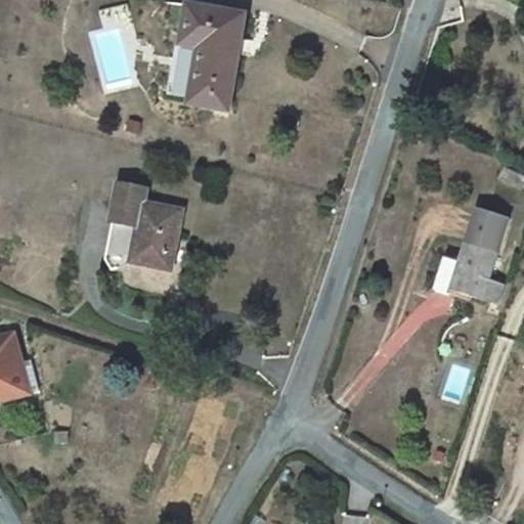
[(201,49),(191,105),(231,113),(247,15),(188,7),(182,46),(201,49)]
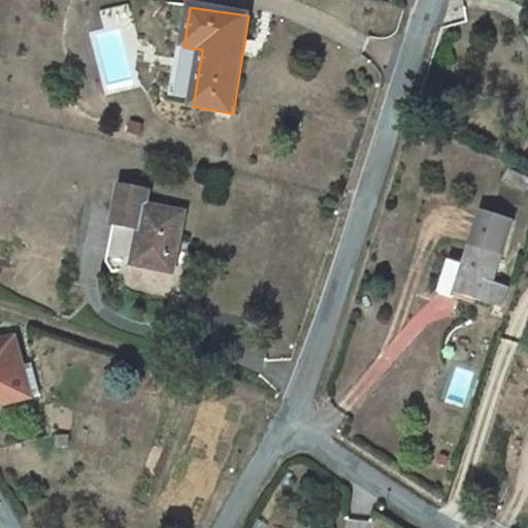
[(527,188),(527,177),(508,168),(503,182),(526,193),(527,188)]
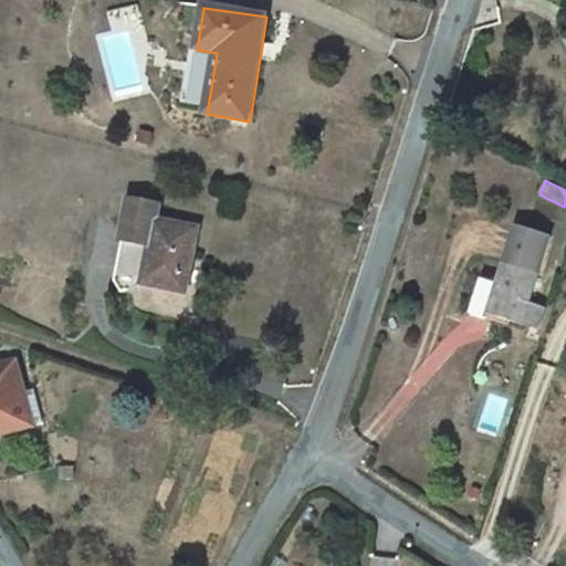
[(187,293),(195,255),(199,229),(159,221),(161,207),(130,201),(127,218),(115,282),(123,294),(145,285),(187,293)]
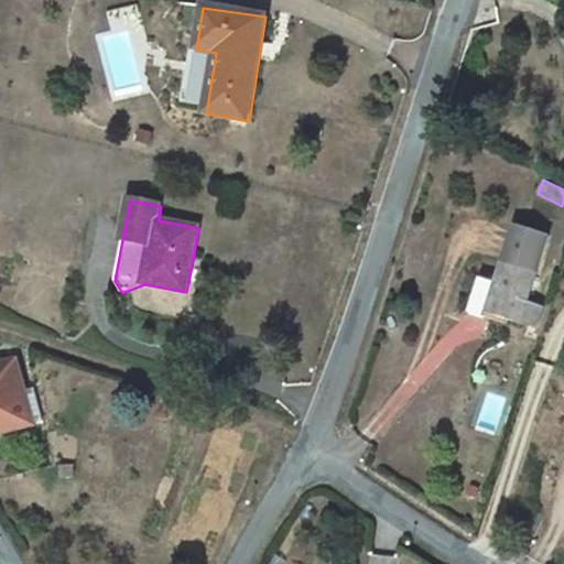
[(543,308),(528,303),(550,235),(514,224),(498,280),(484,275),(472,314),(486,318),(488,312),(537,327),(543,308)]
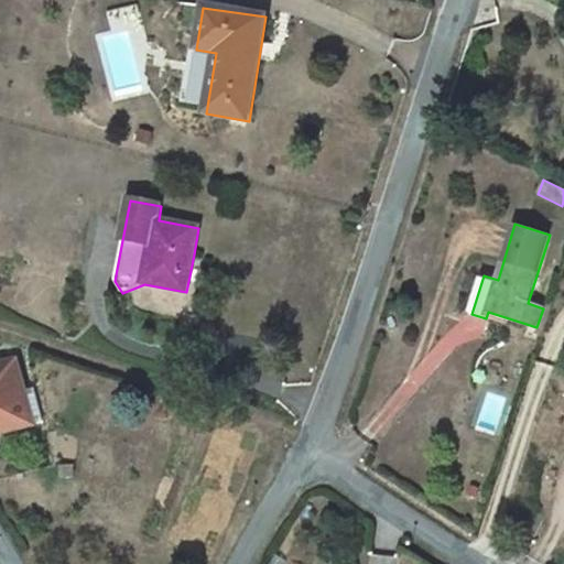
[(0,434),(44,423),(35,389),(26,391),(18,361),(0,366),(0,434)]
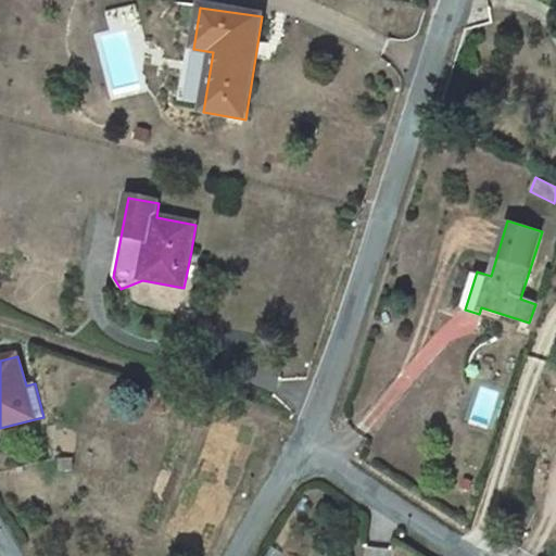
[(68,460),(62,463),(63,471),(71,471),(73,470),(75,469),(75,467),(74,465),(73,463),(68,460)]
